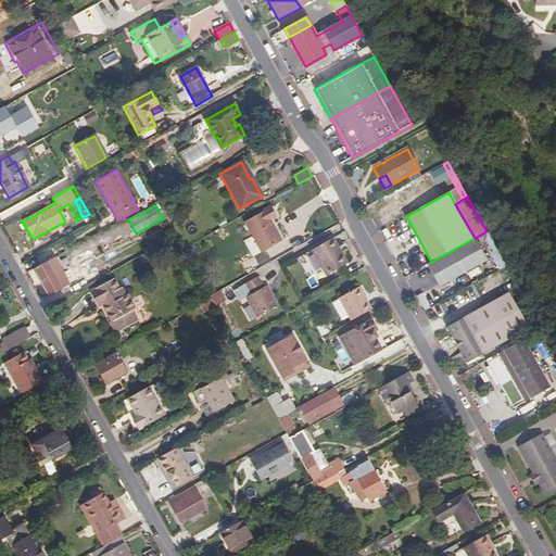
[(275,215),(272,207),(245,222),(262,251),(280,240),(268,218),(275,215)]
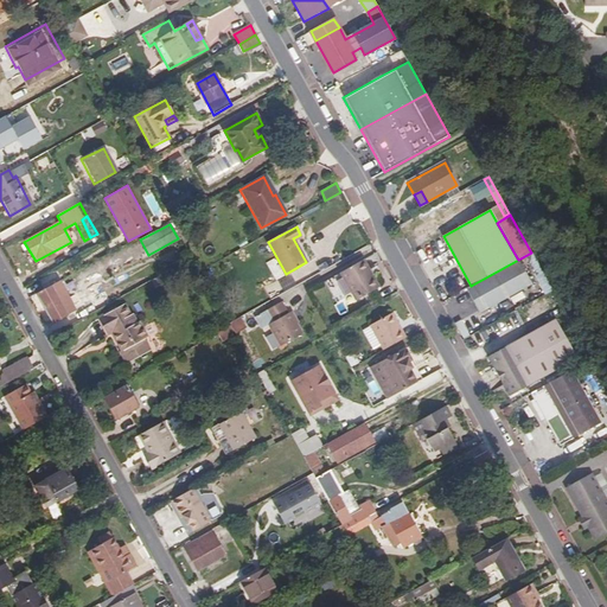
[(363,259),(340,272),(356,299),(377,286),(363,259)]
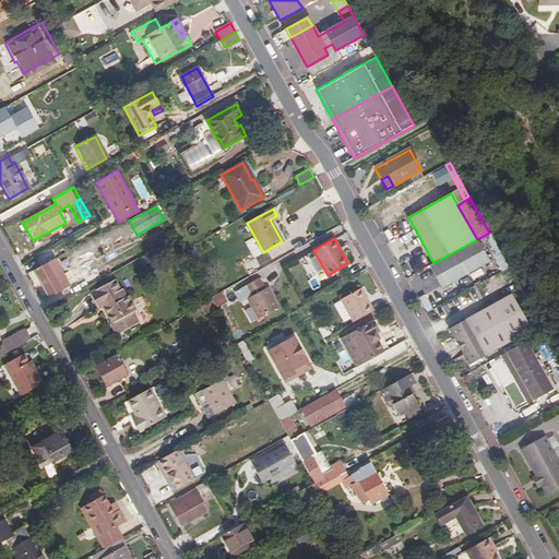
[(489,261),(477,239),(433,263),(429,266),(441,287),(489,261)]
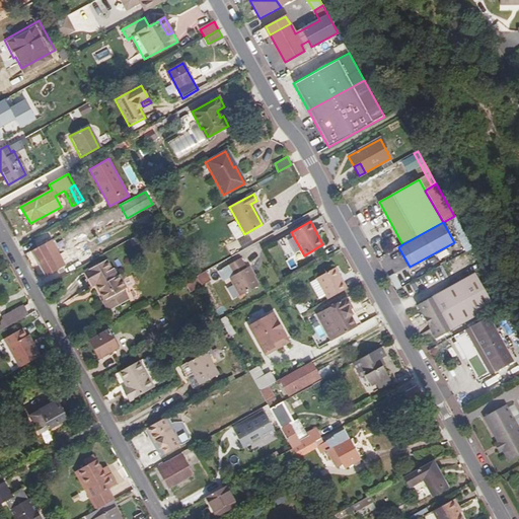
[(57,250),(52,240),(33,249),(46,274),(58,268),(55,263),(59,261),(54,252),(57,250)]
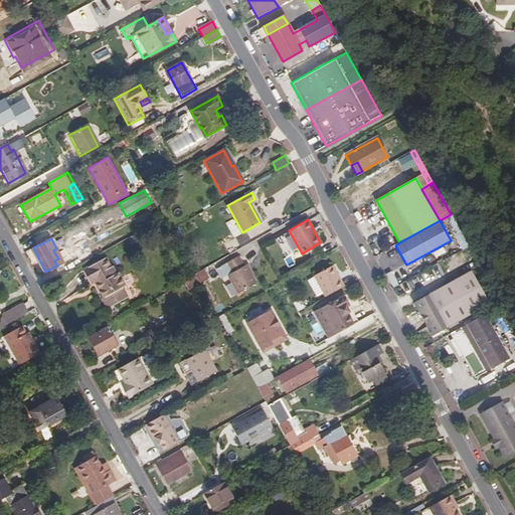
[(243,265),(238,255),(224,264),(229,274),(227,275),(238,294),(255,283),(249,271),(250,270),(246,264),(243,265)]
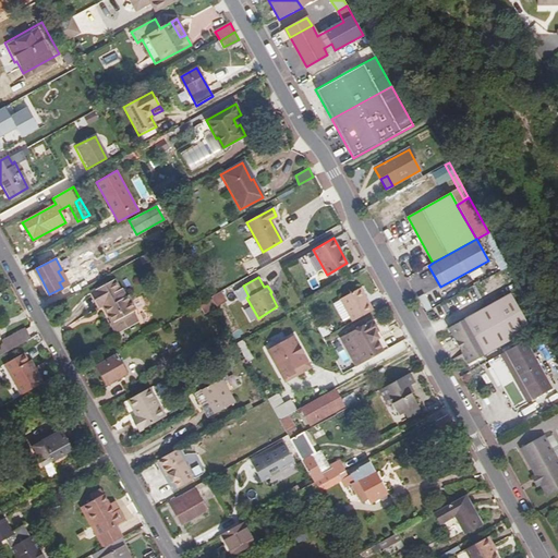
[(104,306),(111,320),(116,318),(121,329),(136,322),(130,311),(133,308),(125,294),(122,295),(112,278),(92,289),(99,304),(104,302),(106,304),(104,306)]
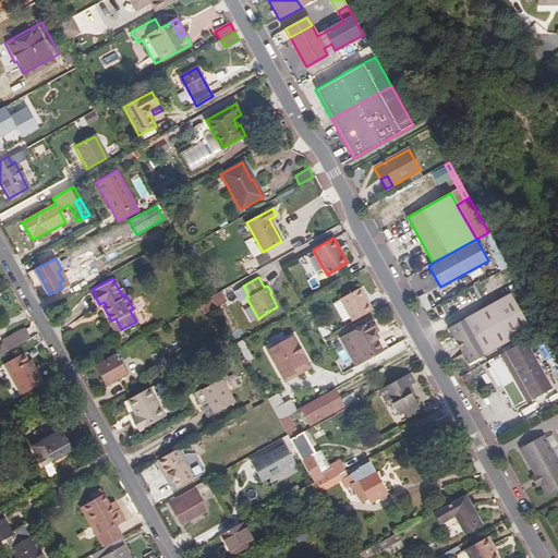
[(340,299),(353,322),(373,311),(360,288),(340,299)]
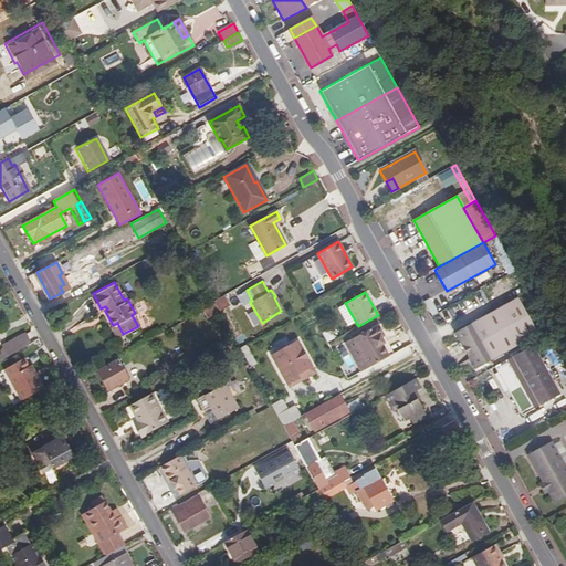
[(213,302),(217,308),(227,303),(222,294),(212,301),(213,302)]
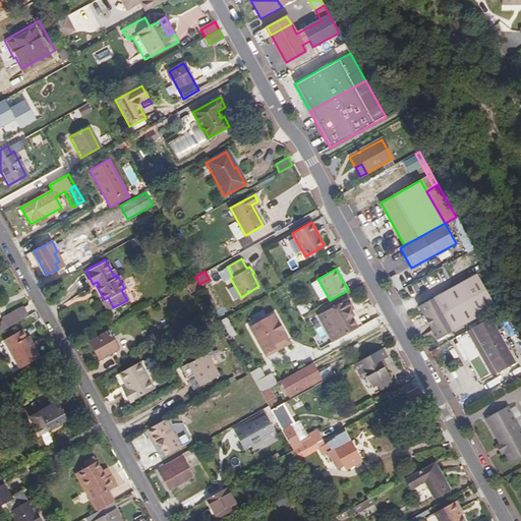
[(444,323),(431,330),(437,340),(495,308),(476,275),(418,306),(423,316),(437,309),(444,323)]
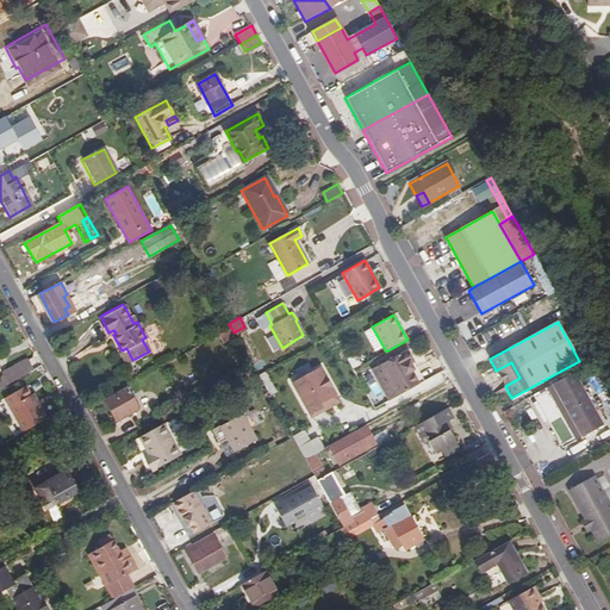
[(126,348),(122,350),(117,353),(124,365),(132,360),(126,348)]
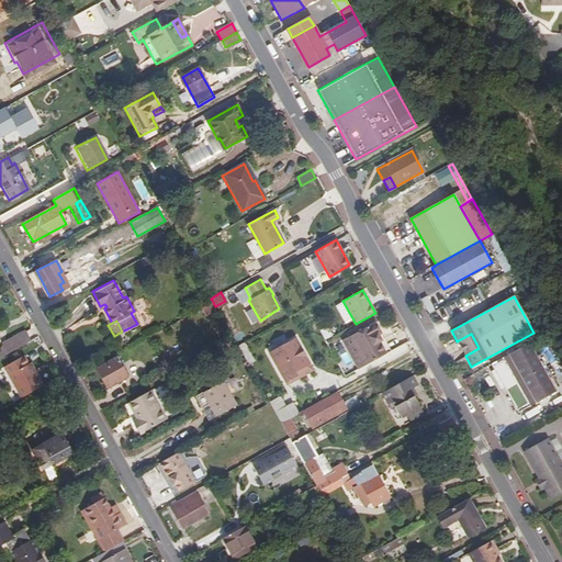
[(366,366),(386,356),(379,341),(375,337),(378,336),(381,334),(374,324),(350,337),(366,366)]
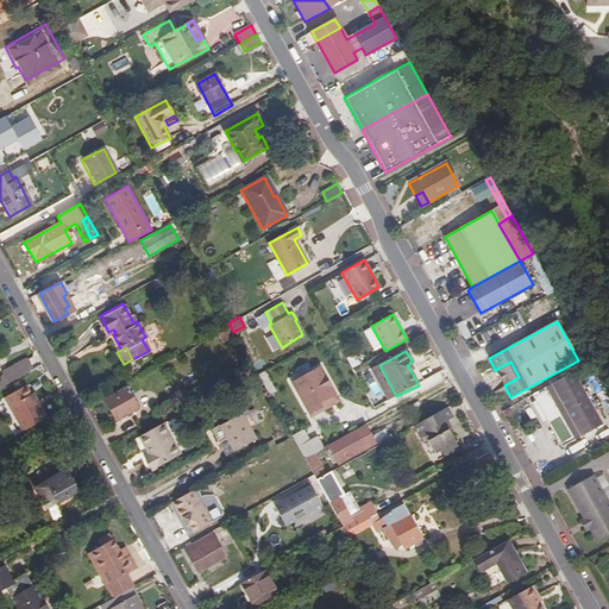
[(8,383),(31,371),(25,359),(2,371),(8,383)]
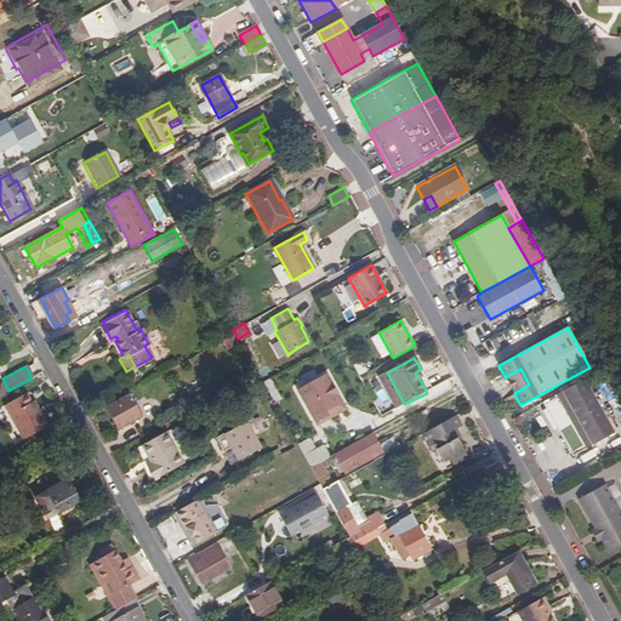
[(505,377),(514,393),(529,385),(520,369),(505,377)]
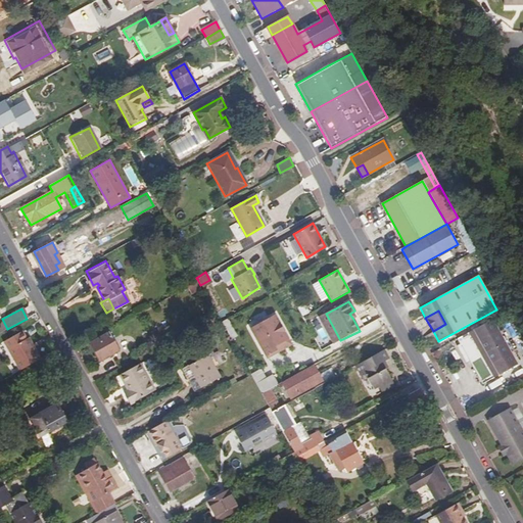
[(252,328),(268,358),(293,344),(277,315),(252,328)]
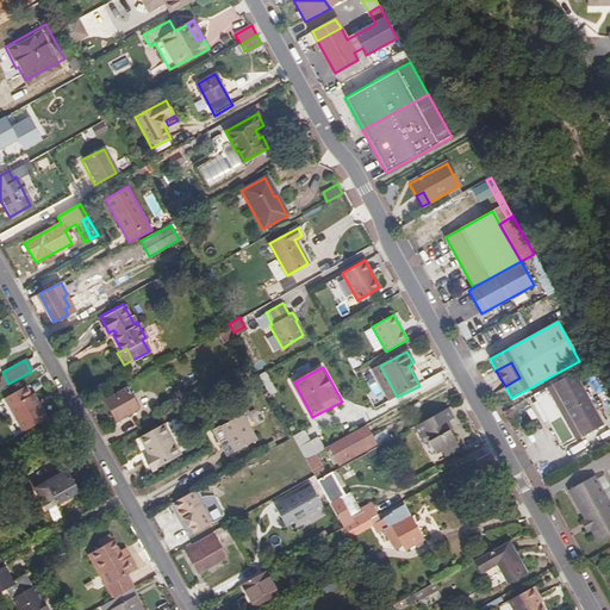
[(574,373),(533,396),(554,434),(595,411),(574,373)]
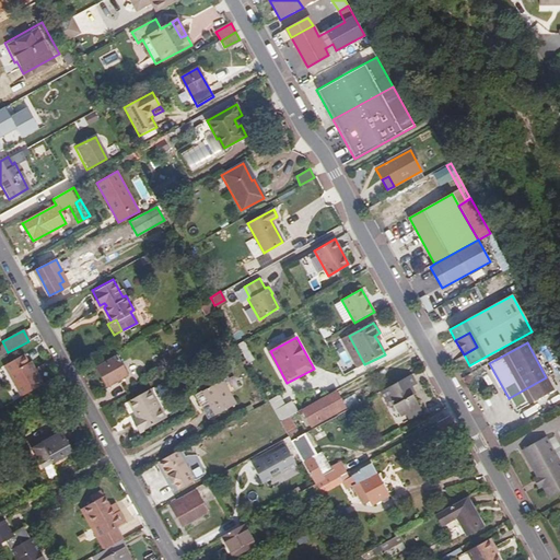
[(223,352),(219,345),(194,358),(198,366),(223,352)]
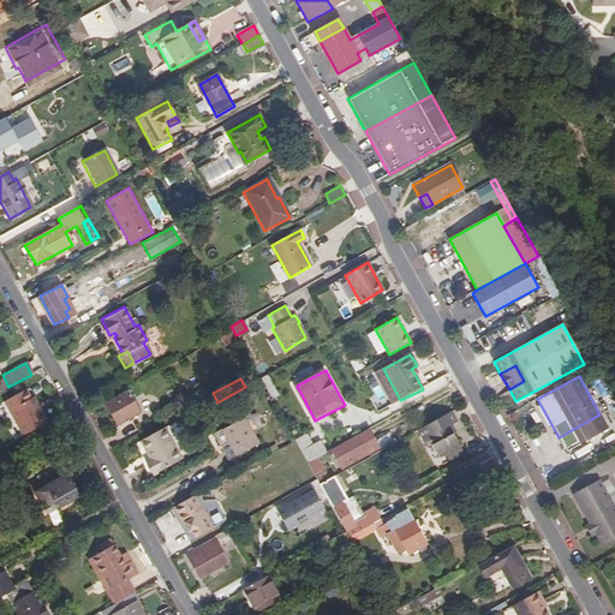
[(24,436),(48,422),(42,412),(40,415),(31,400),(27,390),(6,402),(24,436)]
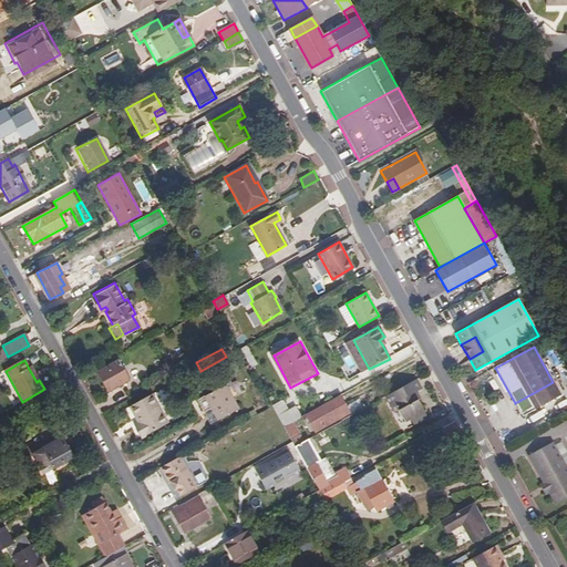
[(123,371),(116,360),(98,371),(107,390),(127,380),(126,378),(127,377),(124,370),(123,371)]
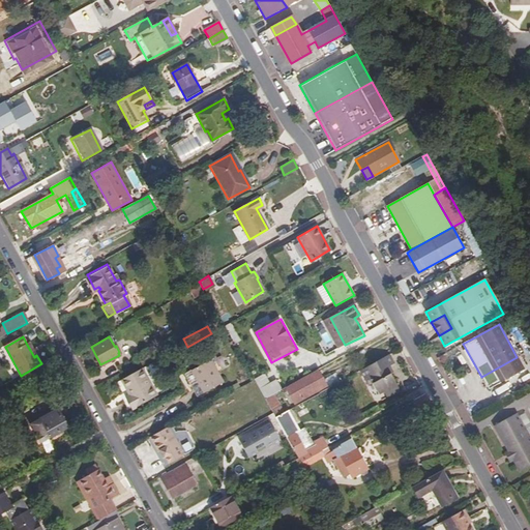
[(34,357),(36,355),(30,343),(27,345),(34,357)]
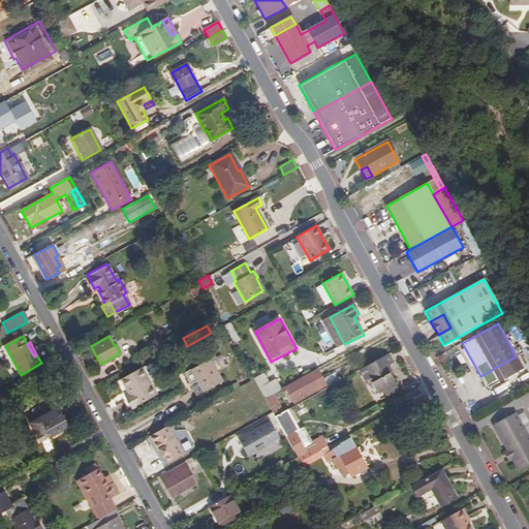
[(389,354),(360,370),(365,379),(369,376),(373,383),(377,392),(383,391),(384,394),(397,387),(390,373),(386,367),(391,365),(394,363),(389,354)]
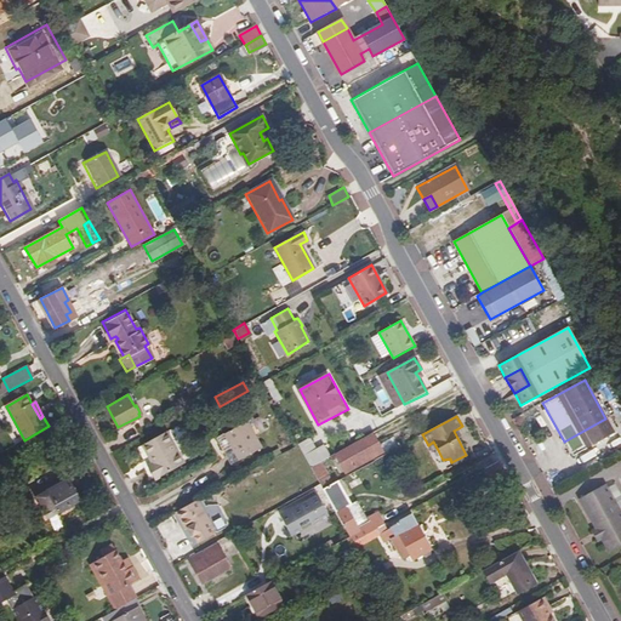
[(605,419),(564,442),(573,457),(615,434),(605,419)]
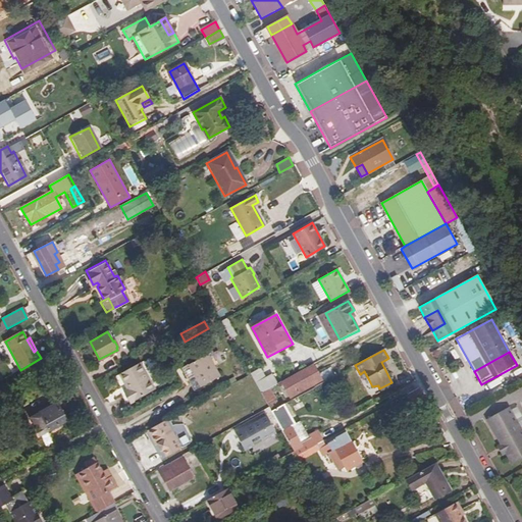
[(208,354),(187,365),(199,387),(219,376),(208,354)]
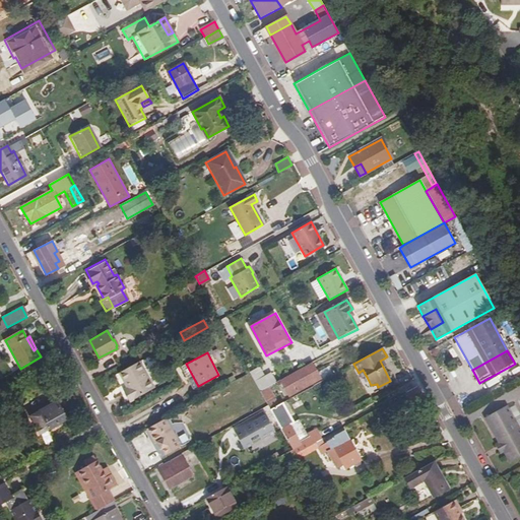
[(149,354),(120,370),(129,385),(126,386),(122,388),(129,400),(164,381),(149,354)]
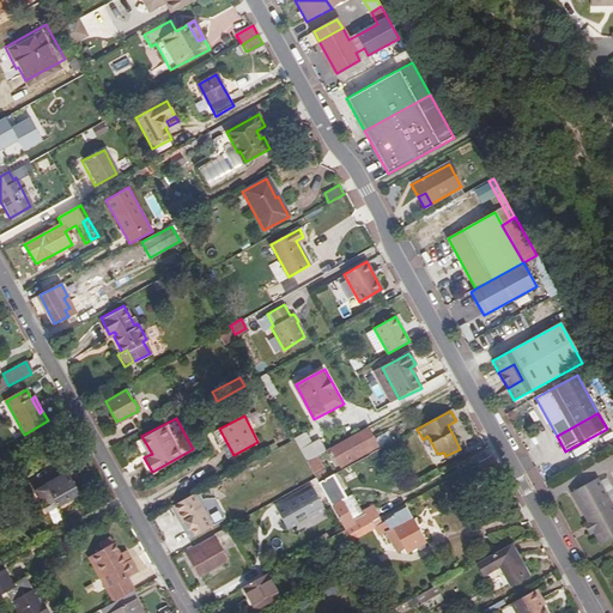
[(366,426),(325,448),(327,451),(331,450),(338,465),(363,451),(359,445),(374,439),(366,426)]
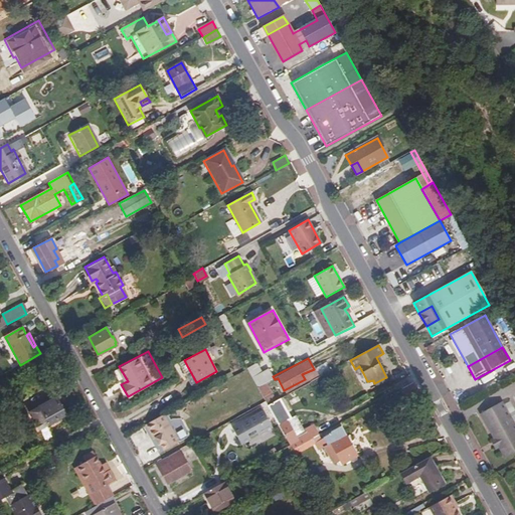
[(196,382),(184,360),(181,362),(192,384),(196,382)]
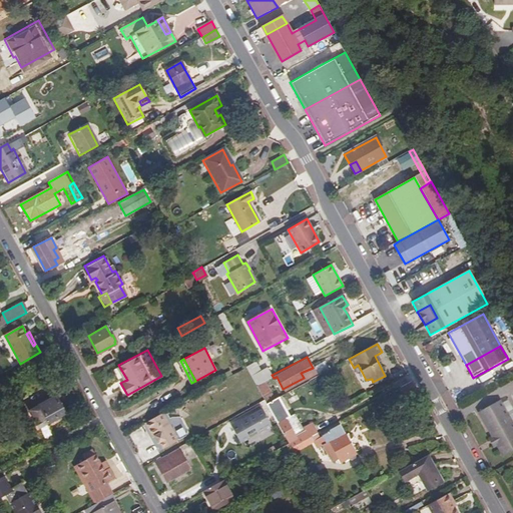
[(127,380),(118,365),(116,366),(124,381),(127,380)]
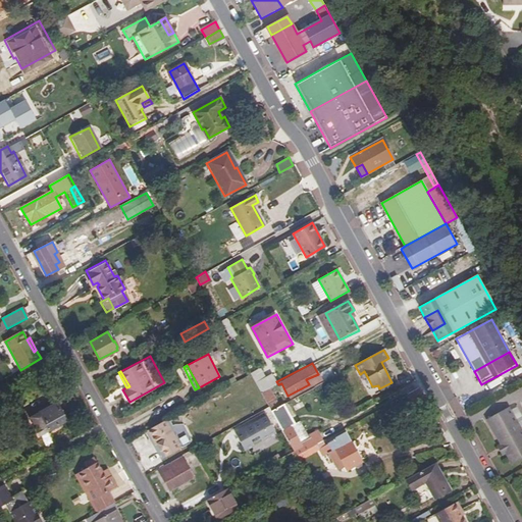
[(306,379),(309,384),(320,378),(318,374),(306,379)]
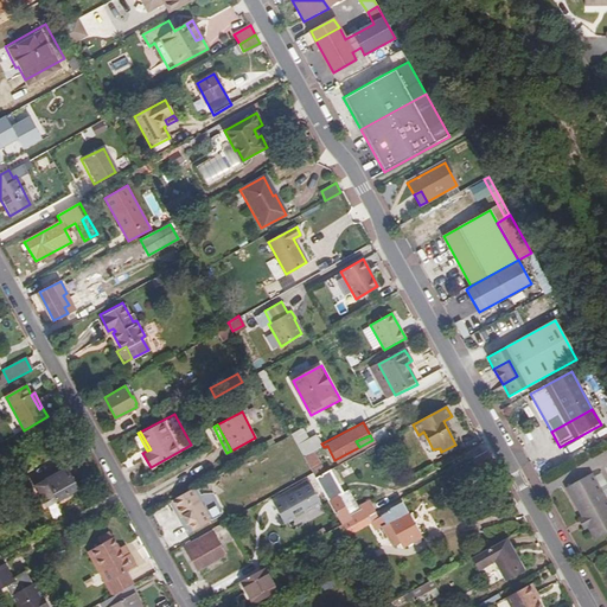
[(301,454),(311,449),(318,445),(313,436),(296,446),(301,454)]
